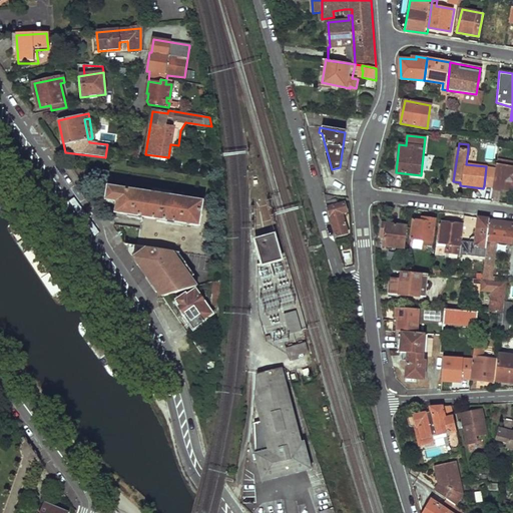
[(492,186),(512,188),(512,165),(496,163),(495,168),(492,186)]
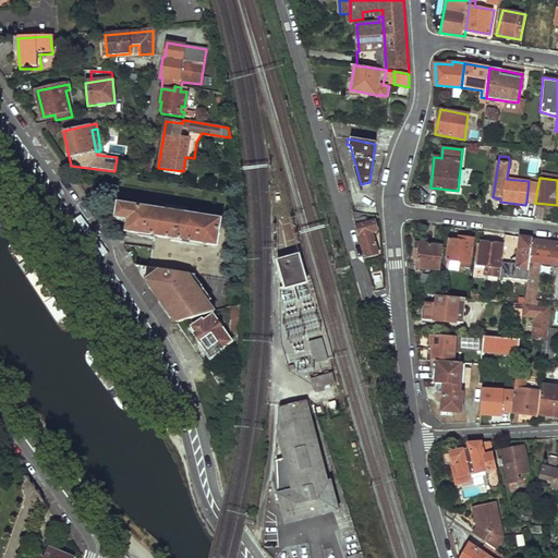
[(538,183),(529,181),(526,202),(535,203),(538,183)]
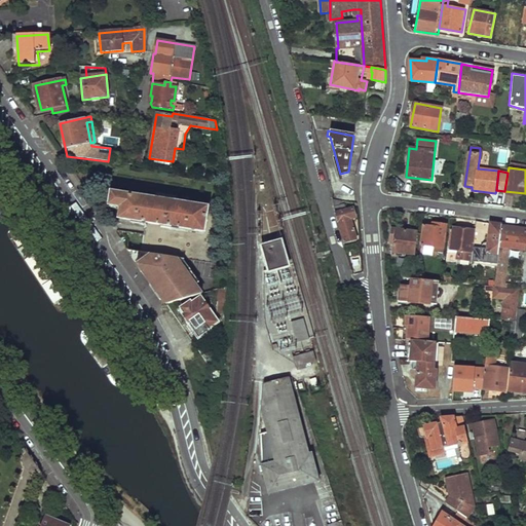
[(145,222),(141,252),(177,257),(183,258),(199,261),(207,208),(111,192),(109,204),(120,207),(119,218),(145,222)]
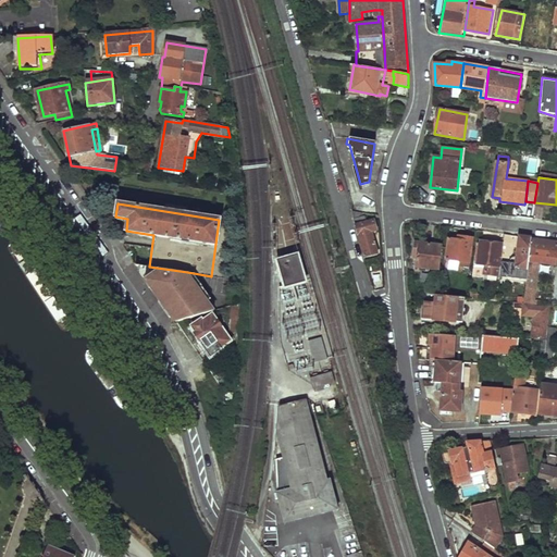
[(351,210),(364,256),(376,252),(372,231),(375,230),(373,220),(367,221),(364,215),(363,215),(362,212),(351,210)]
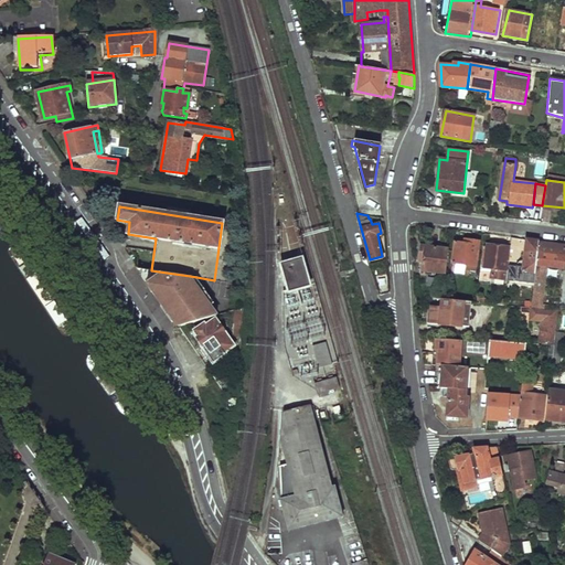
[(455,238),(451,264),(467,265),(466,270),(475,272),(479,242),(455,238)]
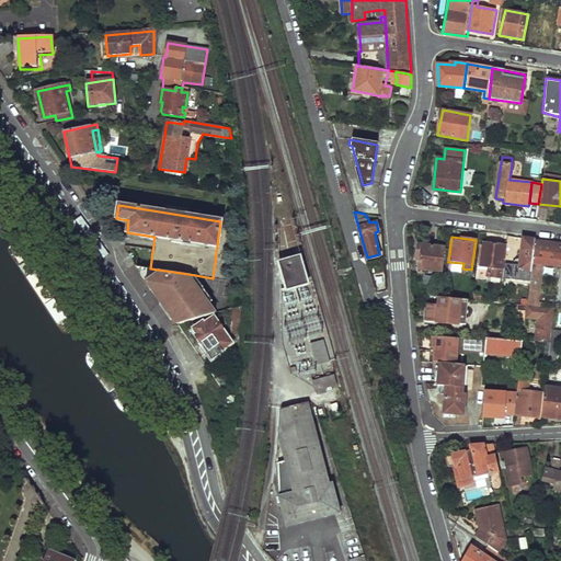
[(502,278),(529,283),(531,270),(533,262),(536,240),(524,238),(521,259),(515,260),(511,265),(504,264),(502,278)]
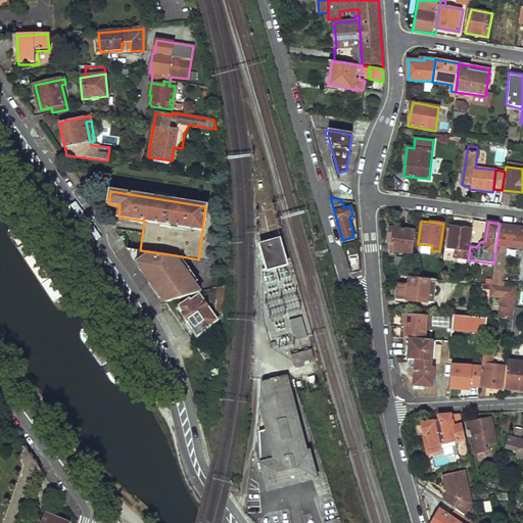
[(522,227),(500,224),(496,244),(520,248),(521,241),(522,240),(522,227)]
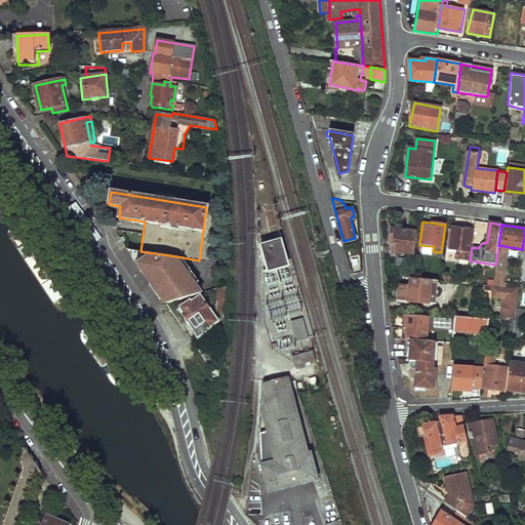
[(452,228),(449,250),(459,251),(458,260),(468,261),(472,231),(452,228)]
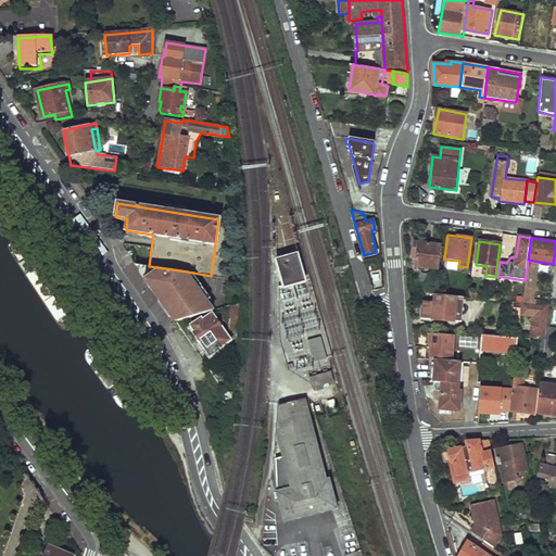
[(415,242),(413,265),(437,268),(440,245),(415,242)]
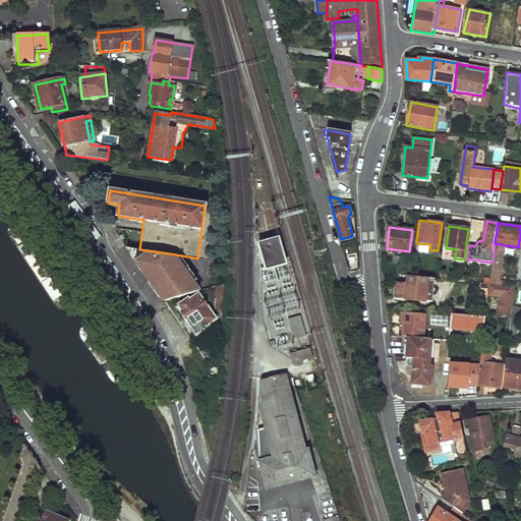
[(279,240),(259,245),(266,272),(286,266),(279,240)]
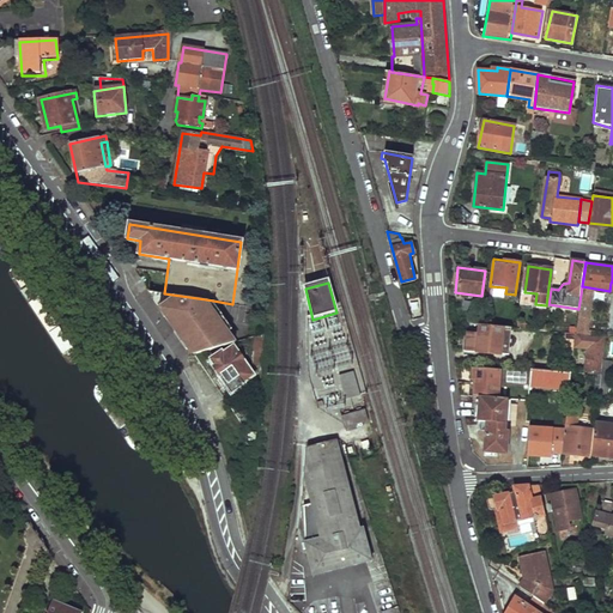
[(162,293),(161,307),(193,353),(195,356),(237,343),(229,332),(206,299),(164,293),(162,293)]
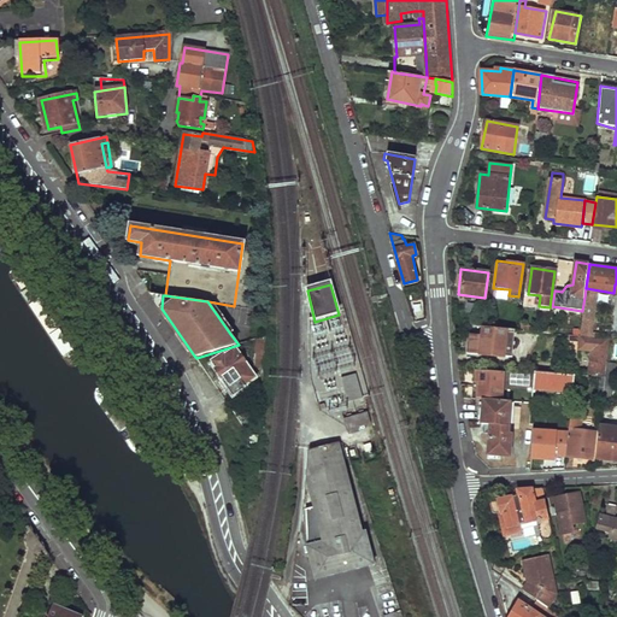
[(593,322),(597,298),(585,297),(582,311),(581,321),(579,335),(583,336),(586,322),(593,322)]
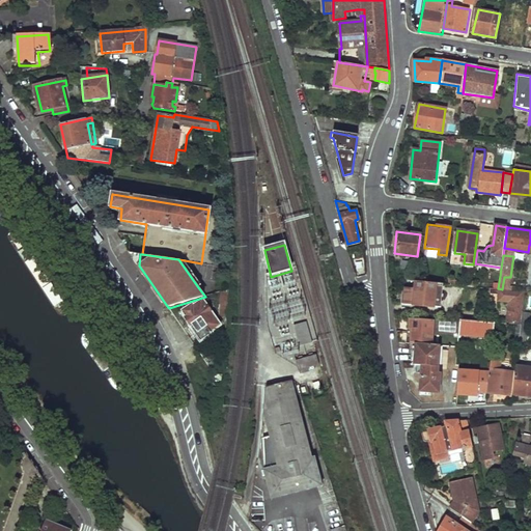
[(185,260),(178,259),(198,287),(202,285),(185,260)]
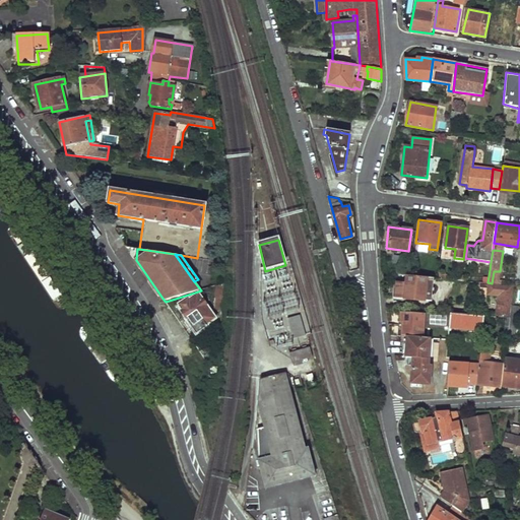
[(404,282),(397,281),(395,297),(431,301),(434,278),(405,274),(404,282)]
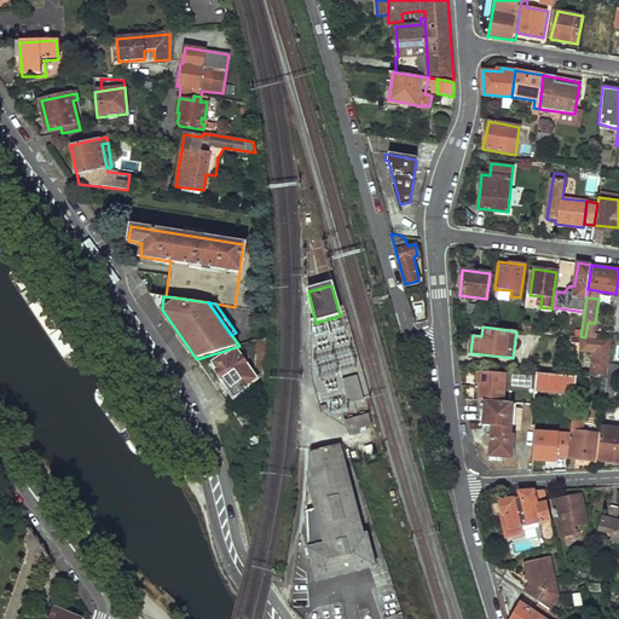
[(591,363),(589,377),(606,379),(607,365),(608,363),(605,363),(607,346),(600,345),(600,340),(588,339),(589,337),(585,337),(580,336),(579,348),(593,351),(591,363)]
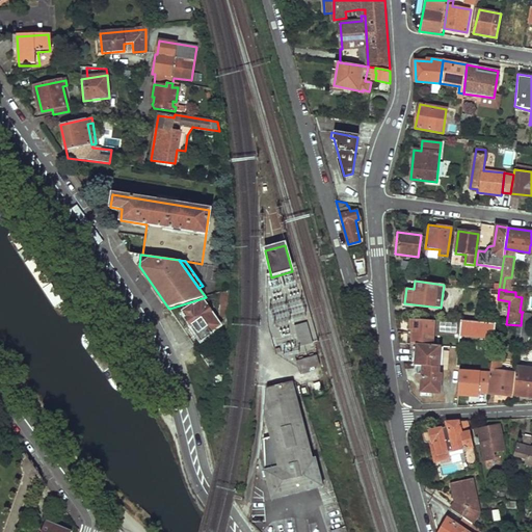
[(222,292),(220,314),(221,316),(227,317),(230,290),(222,292)]
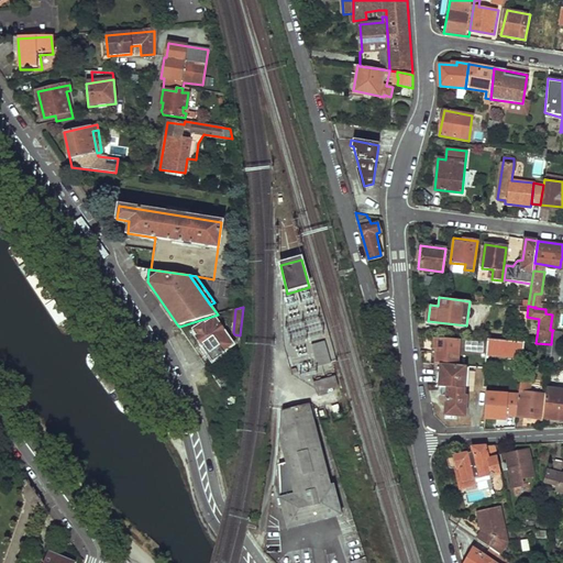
[(205,323),(195,330),(199,337),(197,338),(205,349),(201,351),(210,365),(225,354),(224,351),(233,344),(216,318),(206,324),(205,323)]
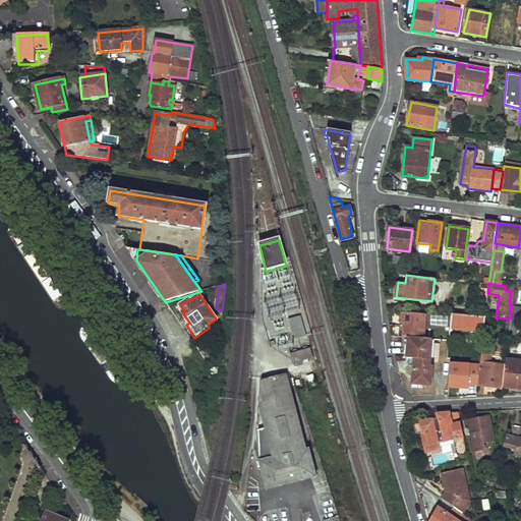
[(403,307),(401,322),(404,322),(402,337),(407,338),(420,340),(424,310),(403,307)]
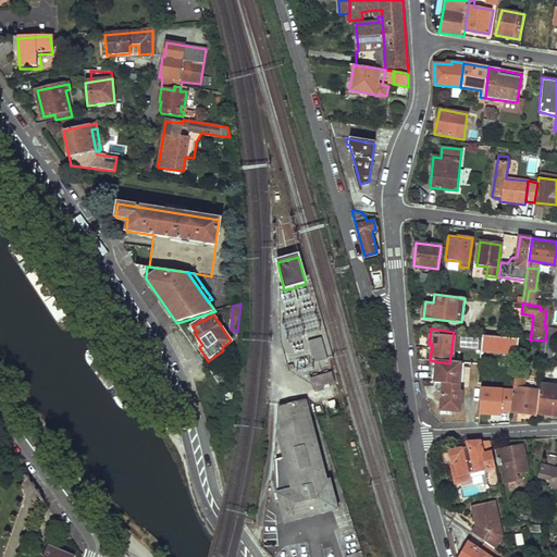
[(546,329),(545,341),(542,360),(549,361),(555,330),(546,329)]
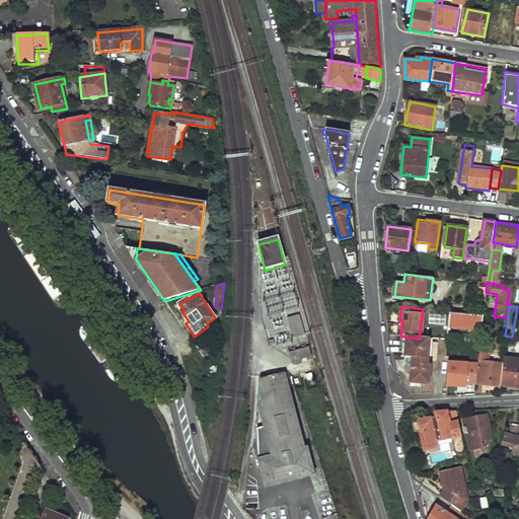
[(449,311),(447,325),(472,328),(471,337),(478,338),(482,314),(449,311)]
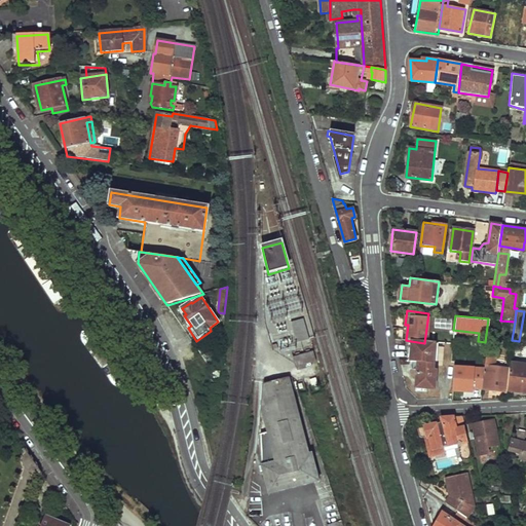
[(296,343),(310,340),(305,318),(291,322),(296,343)]
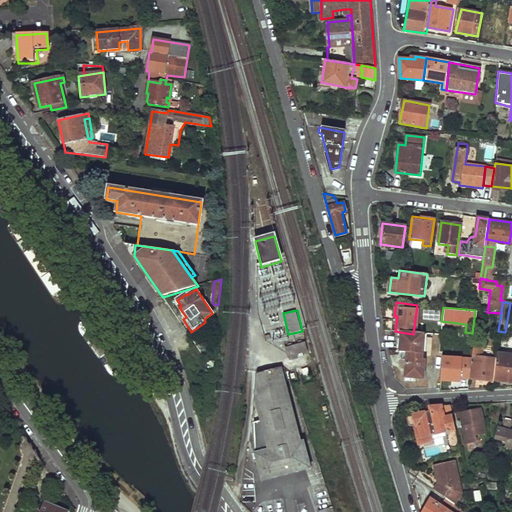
[(400,332),(397,352),(400,352),(399,358),(402,358),(400,380),(419,382),(422,356),(426,356),(429,338),(424,337),(424,335),(413,334),(400,332)]
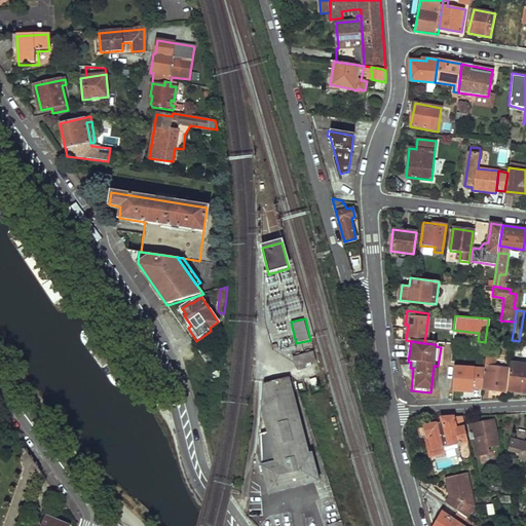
[(483,366),(479,389),(500,392),(505,365),(491,362),(491,355),(483,354),(481,366),(483,366)]
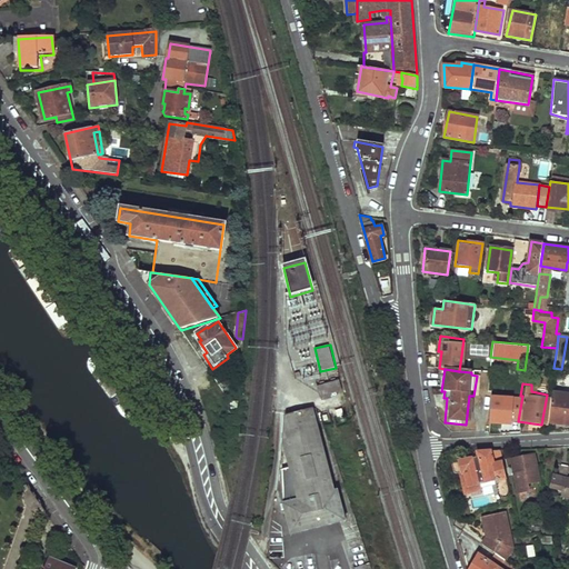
[(338,385),(316,390),(319,399),(340,393),(338,385)]
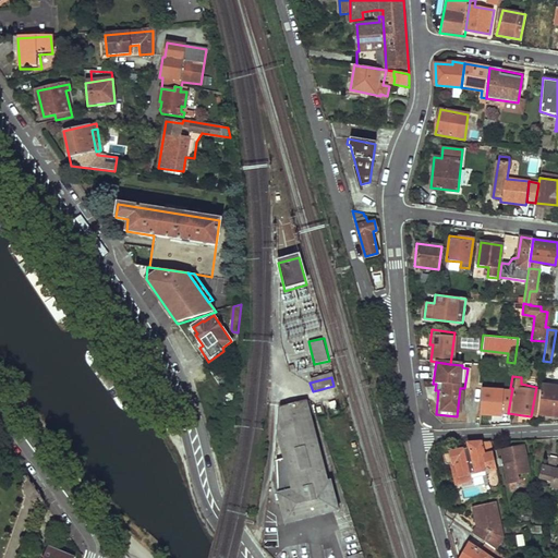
[(557,387),(538,385),(534,413),(557,415),(557,387)]
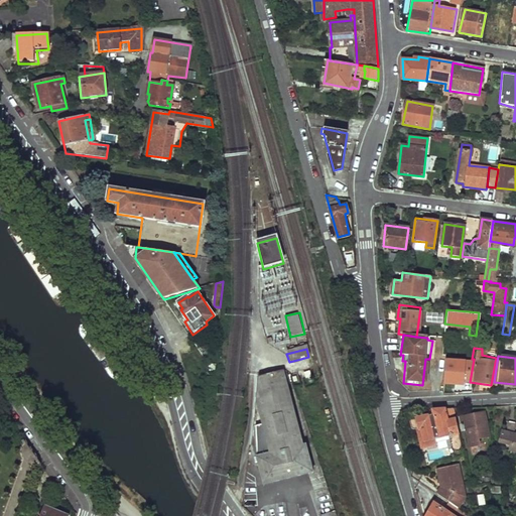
[(303,447),(282,373),(258,380),(256,405),(262,427),(255,429),(257,460),(265,487),(313,475),(306,447),(303,447)]
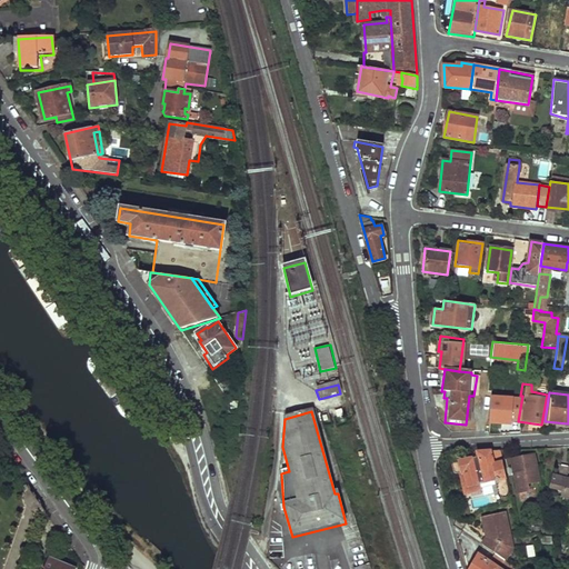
[(509,413),(506,432),(515,432),(518,415),(509,413)]
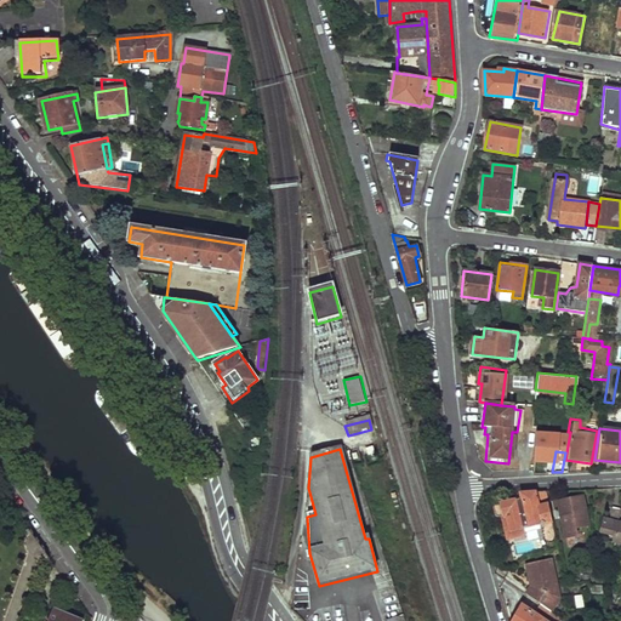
[(494,506),(493,508),(495,518),(496,518),(501,517),(502,522),(508,520),(511,531),(512,537),(524,534),(523,528),(537,524),(542,527),(541,529),(543,541),(547,545),(557,542),(545,491),(519,494),(520,500),(494,506)]
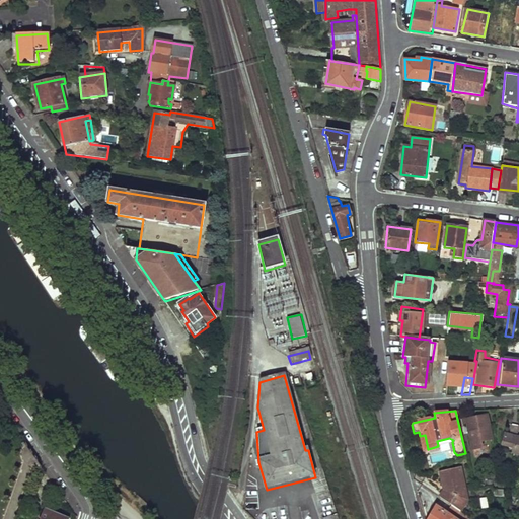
[(486,415),(465,420),(472,449),(482,447),(479,441),(491,439),(486,415)]
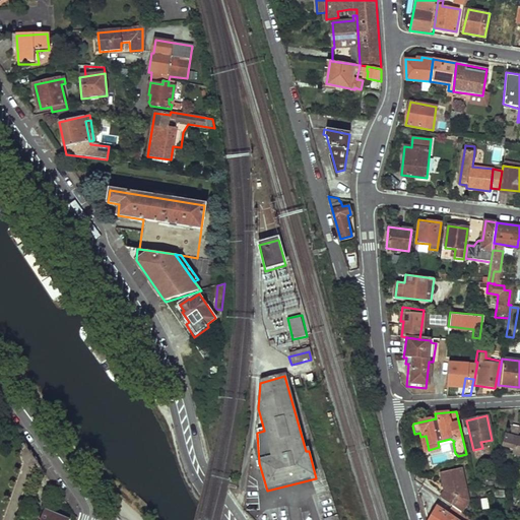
[(519,438),(517,438),(519,427),(512,425),(510,436),(506,435),(503,445),(514,448),(512,454),(519,456),(519,438)]
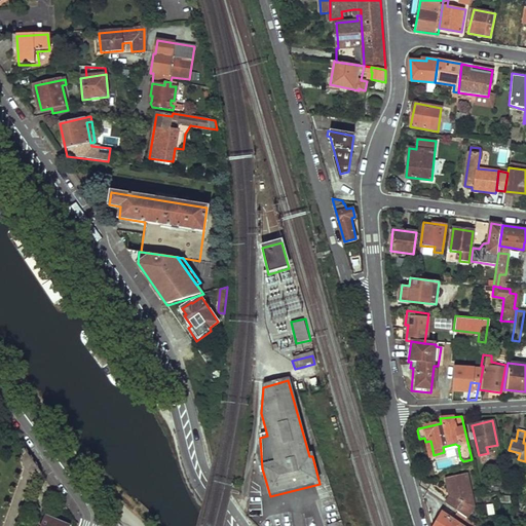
[(31,463),(40,476),(41,475),(32,462),(25,452),(24,453),(31,463)]
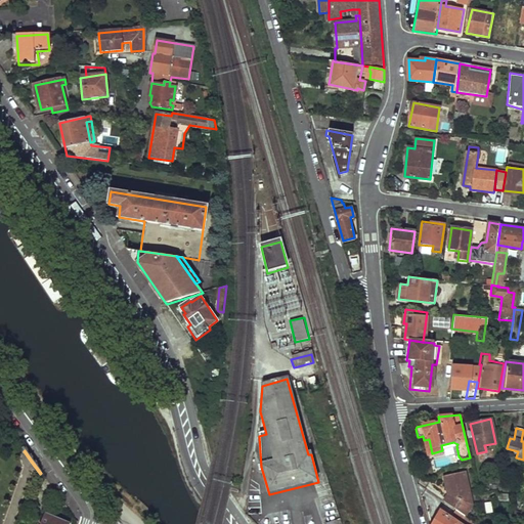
[(476,457),(477,464),(495,460),(494,453),(476,457)]
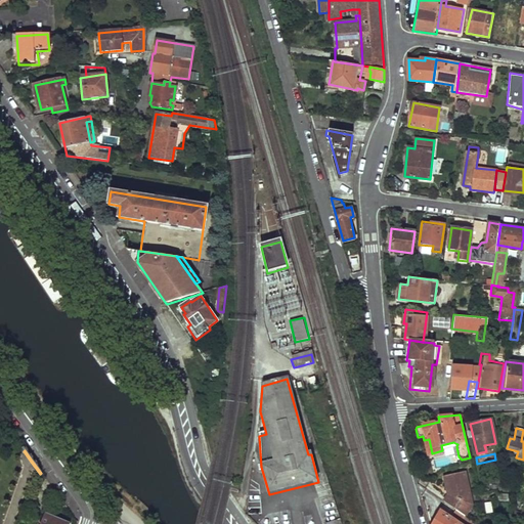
[(465,471),(443,476),(446,492),(442,500),(464,514),(471,504),(465,471)]
